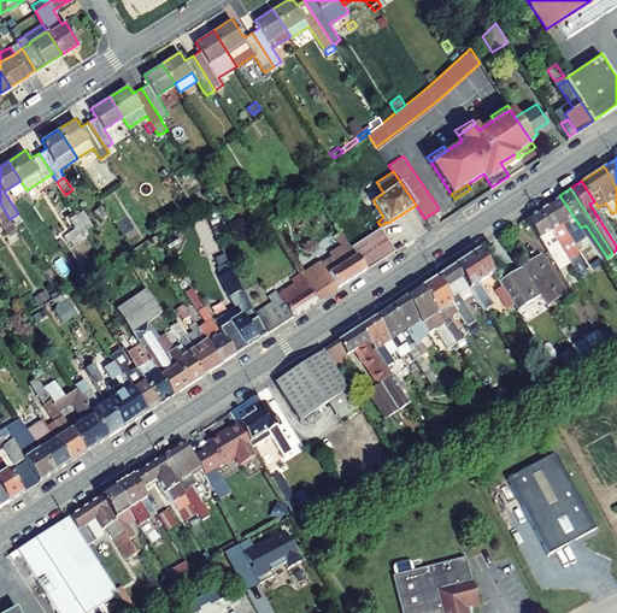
[(574,233),(581,228),(559,195),(548,202),(569,235),(574,233)]
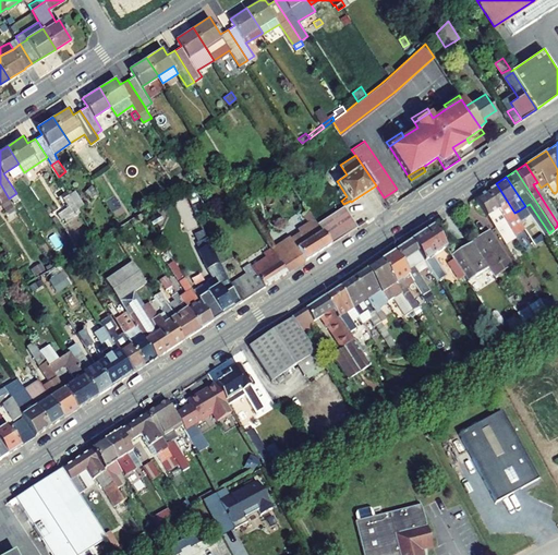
[(9,198),(0,183),(0,201),(5,209),(7,209),(13,205),(9,198)]
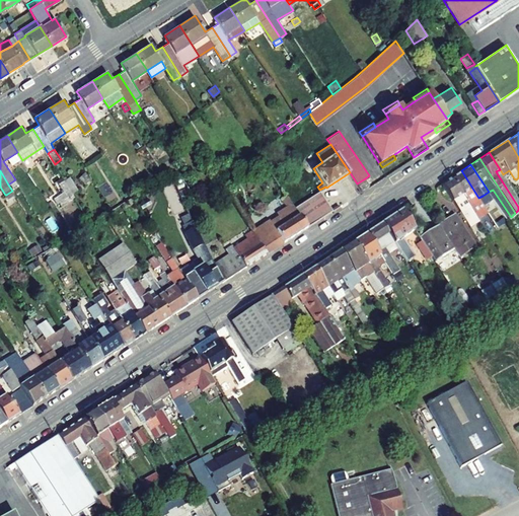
[(477,216),(487,211),(484,205),(478,198),(461,170),(451,176),(477,216)]
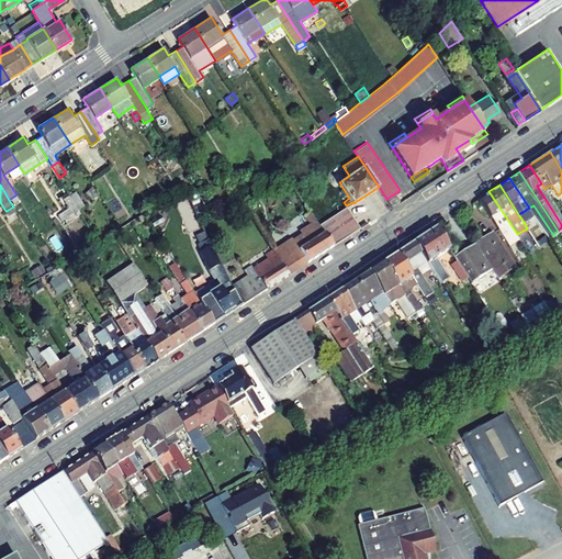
[(91,196),(97,190),(91,186),(87,191),(91,196)]
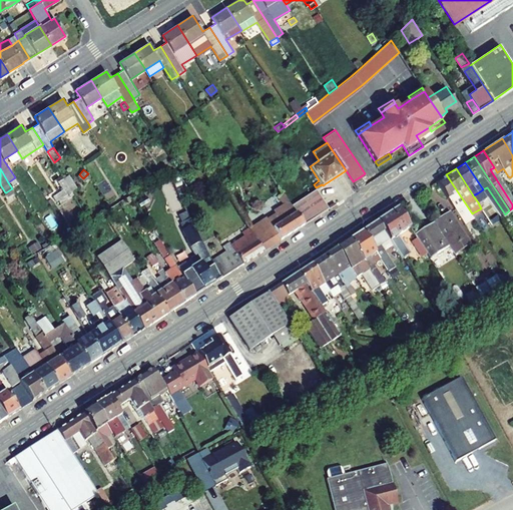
[(180,205),(184,203),(169,170),(165,172),(180,205)]
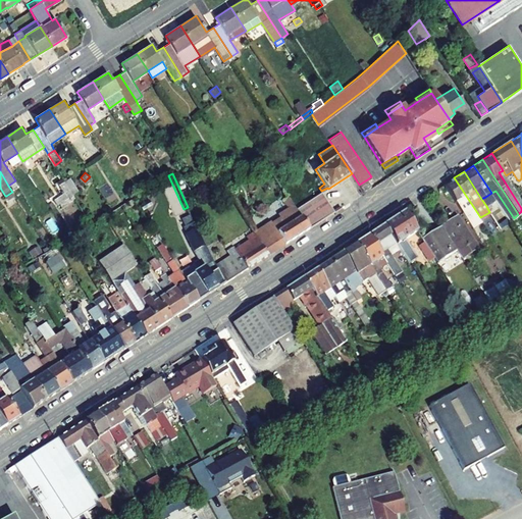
[(73,194),(77,190),(69,177),(64,180),(73,194)]
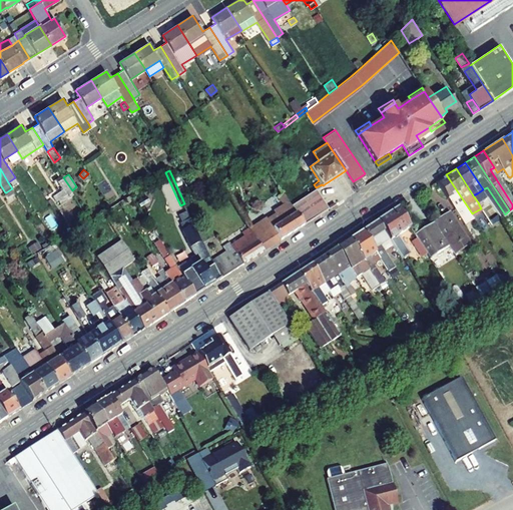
[(464,222),(474,216),(472,213),(446,174),(437,180),(464,222)]
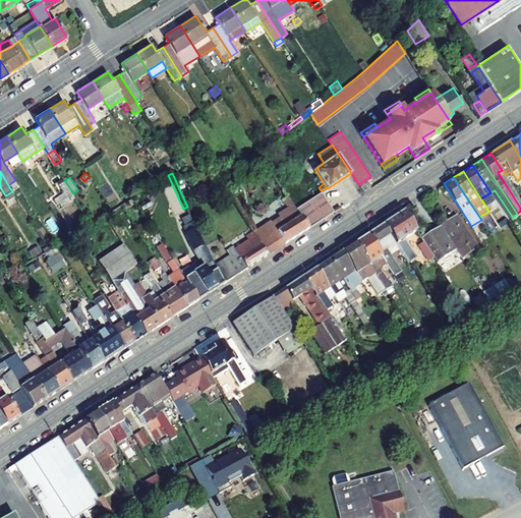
[(362,190),(371,184),(366,179),(358,184),(362,190)]
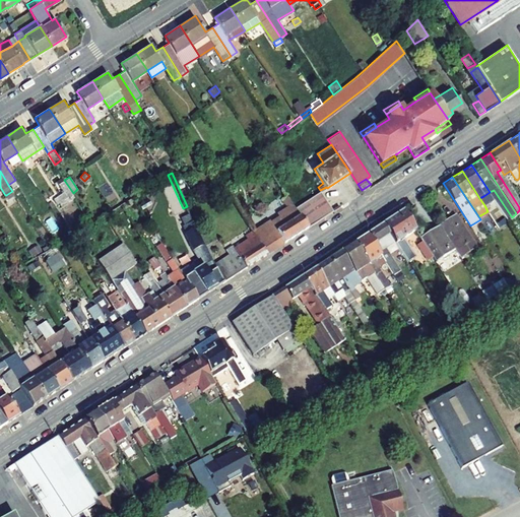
[(59,202),(73,193),(64,180),(59,183),(63,191),(54,197),(58,202),(59,202)]
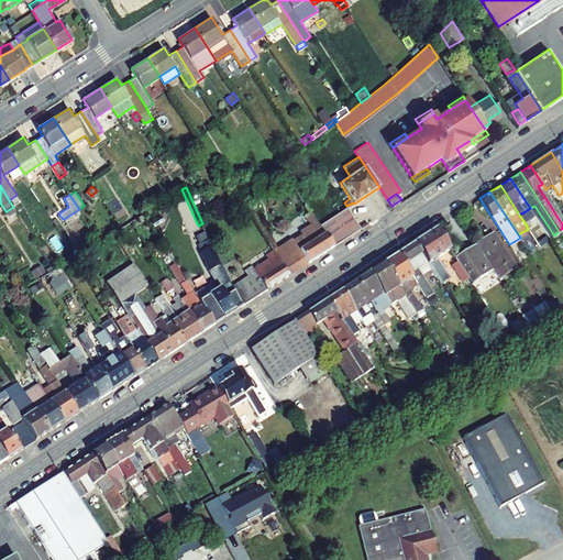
[(333,245),(361,227),(346,206),(319,224),(333,245)]
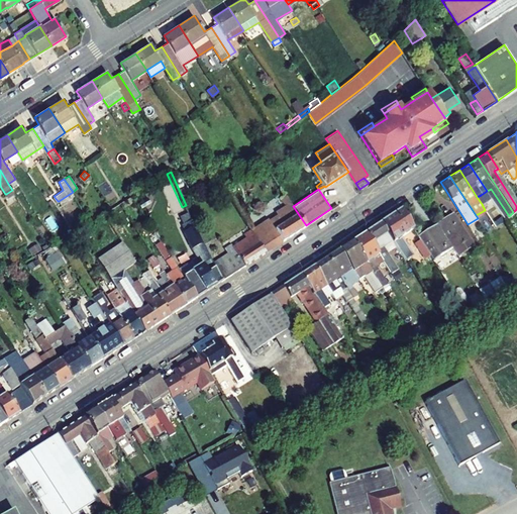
[(61,204),(75,195),(73,192),(59,201),(61,204)]
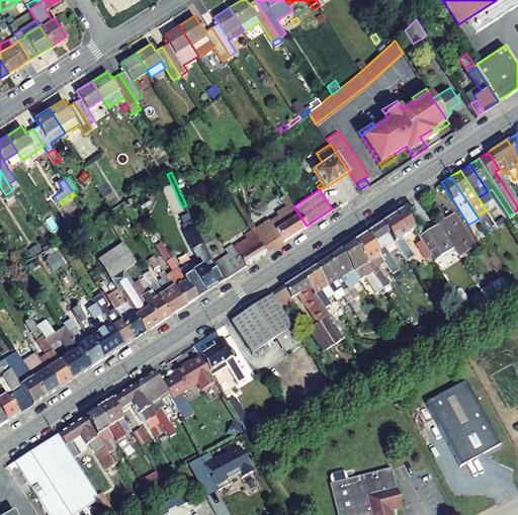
[(293,206),(286,195),(281,198),(286,205),(279,209),(279,215),(270,222),(266,221),(251,230),(266,252),(307,226),(293,206)]
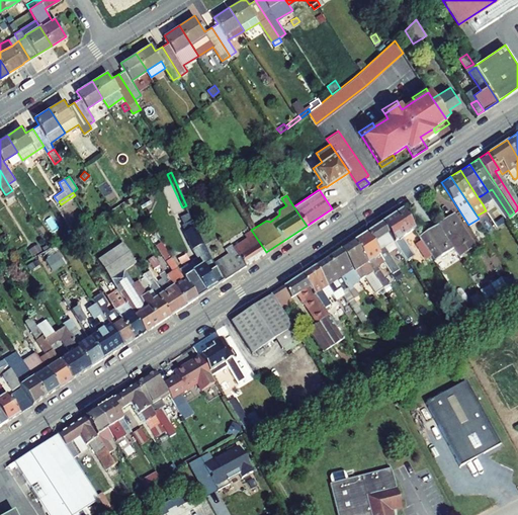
[(486,201),(482,195),(478,197),(483,204),(486,201)]
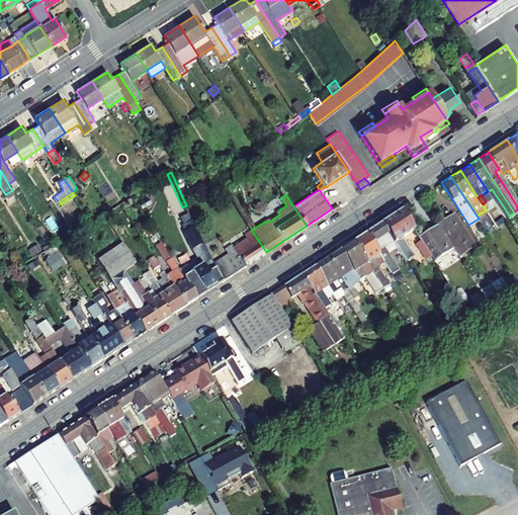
[(197,296),(222,280),(213,263),(186,205),(182,207),(175,210),(192,247),(198,255),(179,268),(197,296)]
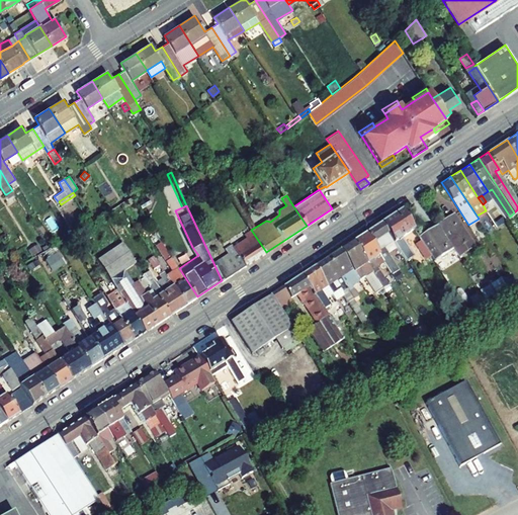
[(414,228),(402,208),(381,222),(393,239),(406,259),(410,257),(412,255),(412,251),(410,247),(402,236),(414,228)]
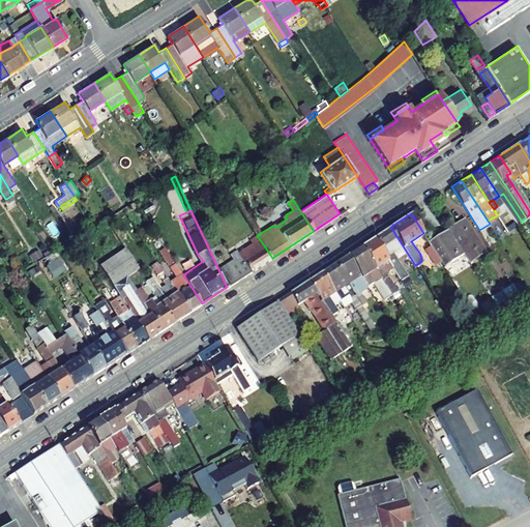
[(486,250),(465,217),(448,227),(470,260),(486,250)]
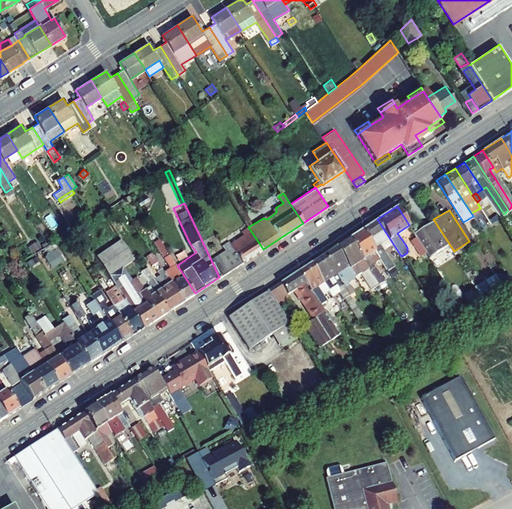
[(394,265),(379,242),(388,236),(377,219),(361,229),(379,257),(388,269),(394,265)]
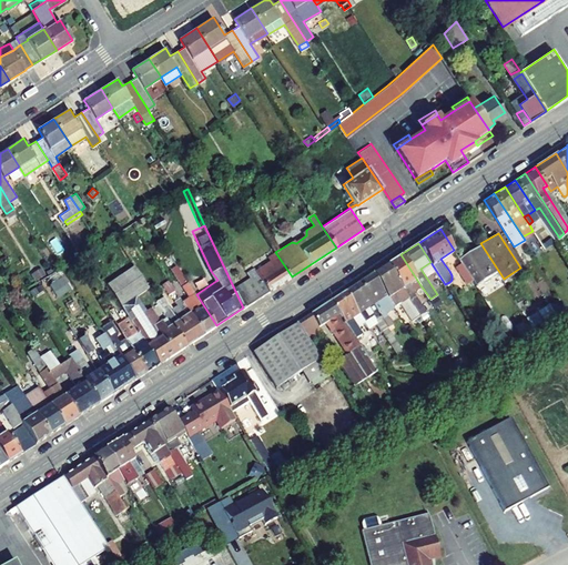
[(473,279),(476,284),(482,280),(486,281),(489,279),(490,274),(497,271),(479,244),(472,250),(473,252),(468,254),(467,252),(459,258),(462,262),(473,279)]
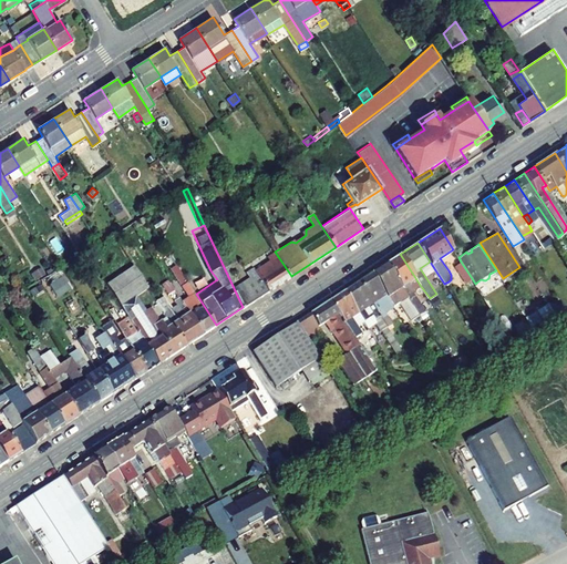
[(247,270),(251,277),(263,294),(291,276),(275,252),(275,250),(267,255),(270,259),(256,269),(254,266),(247,270)]
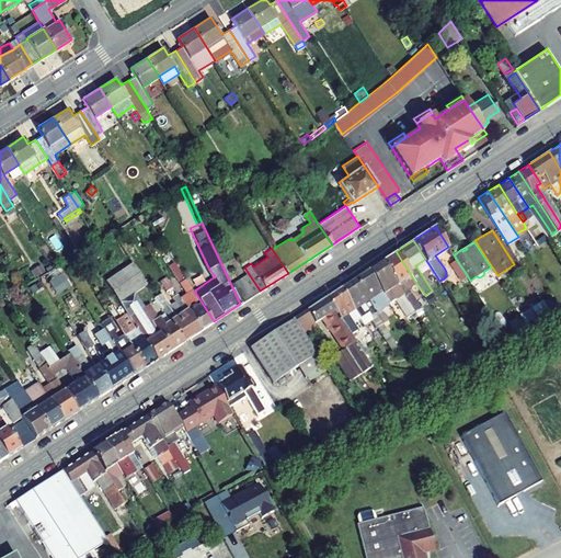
[(78,253),(82,260),(89,255),(84,249),(78,253)]
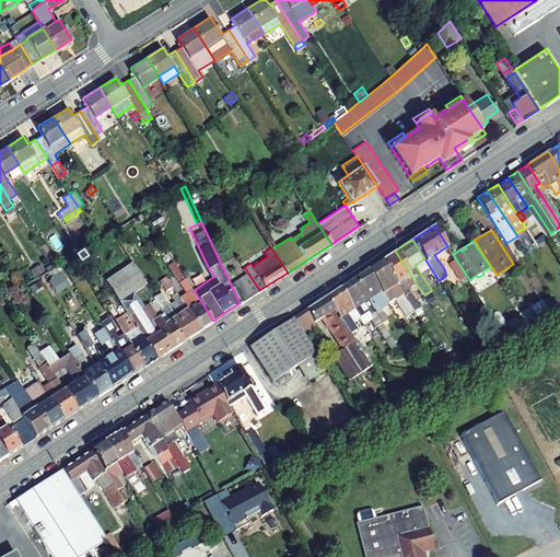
[(407,286),(415,281),(395,251),(382,259),(415,309),(420,305),(407,286)]
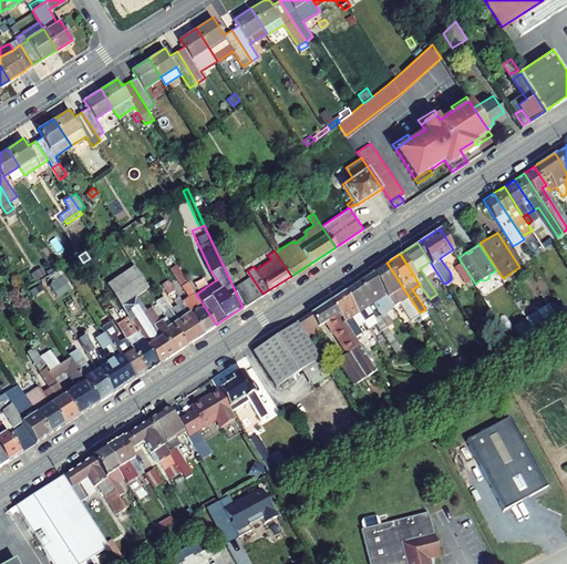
[(72,268),(78,265),(74,258),(69,262),(72,268)]
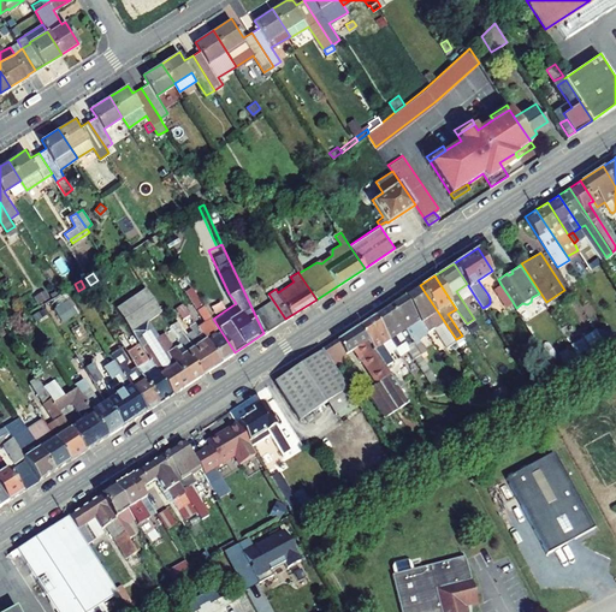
[(507,306),(513,302),(501,284),(495,287),(507,306)]
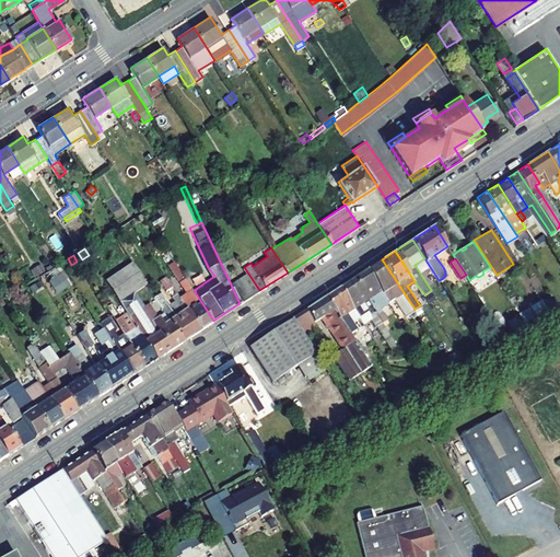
[(179,296),(201,328),(213,321),(194,290),(174,259),(168,264),(187,291),(179,296)]
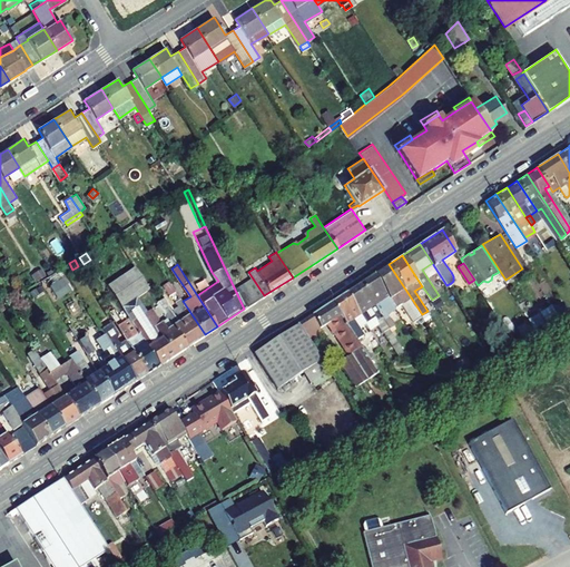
[(420,324),(425,320),(422,314),(389,264),(373,274),(395,306),(401,314),(404,312),(403,311),(400,304),(404,301),(409,308),(415,319),(416,318),(420,324)]
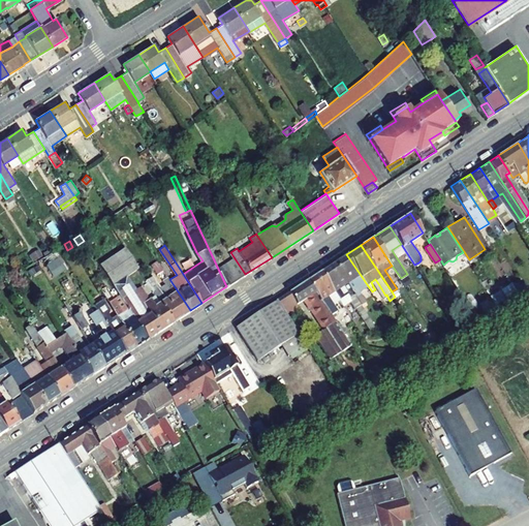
[(124,301),(128,308),(148,337),(173,321),(155,294),(149,297),(141,284),(135,287),(127,274),(138,267),(125,247),(99,264),(124,301)]
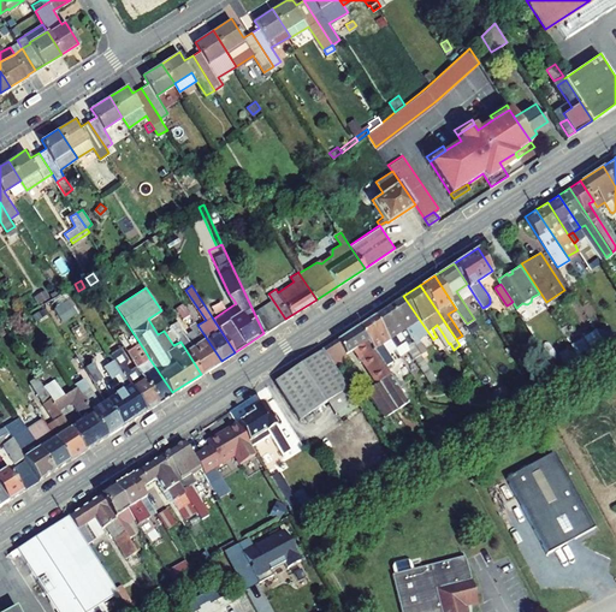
[(40,301),(48,296),(43,290),(36,295),(40,301)]
